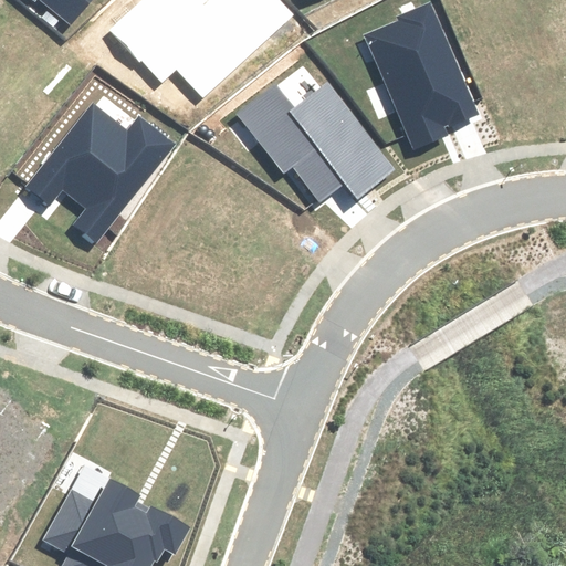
[(35,0),(69,27),(90,0),(35,0)]
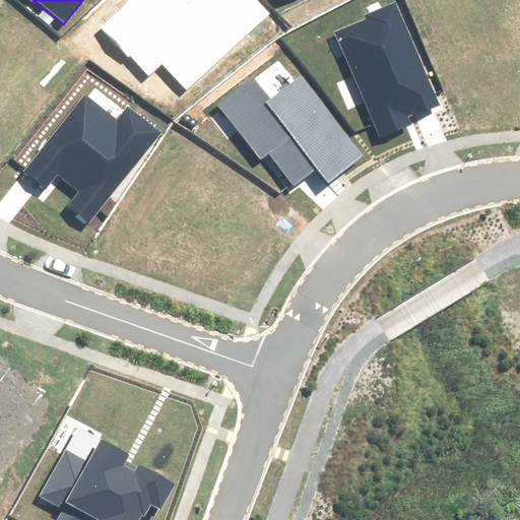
[(160,63),(185,89),(269,12),(257,0),(207,0),(201,6),(195,0),(134,0),(104,28),(147,75),(160,63)]
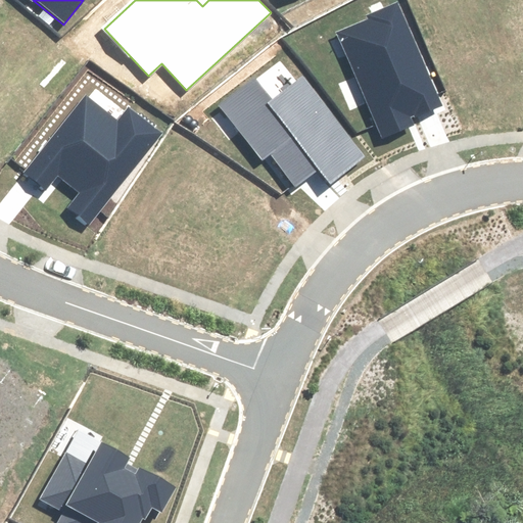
[(370,18),(337,33),(384,138),(443,111),(395,3),(369,15),(370,18)]
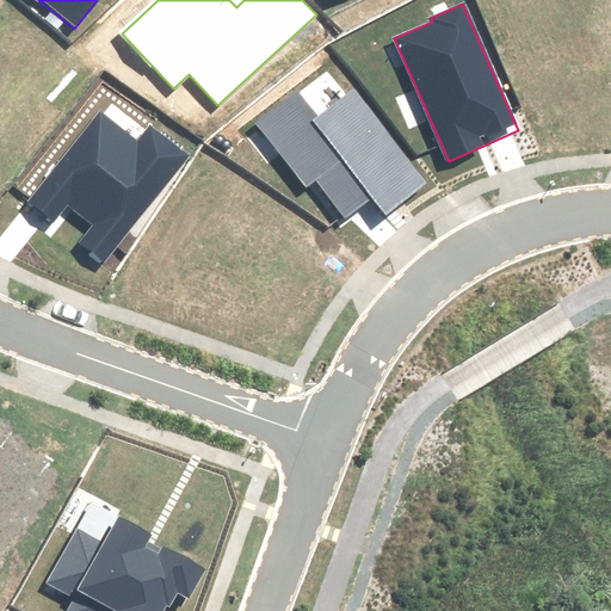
[(425,183),(353,91),(319,118),(298,93),(259,124),(306,184),(315,177),(346,216),(372,195),(387,213),(425,183)]
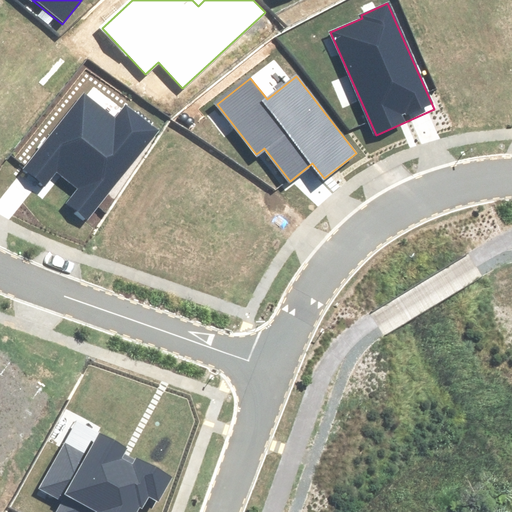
[(83,94),(24,169),(43,184),(55,169),(79,187),(67,203),(87,219),(158,131),(128,107),(117,121),(83,94)]
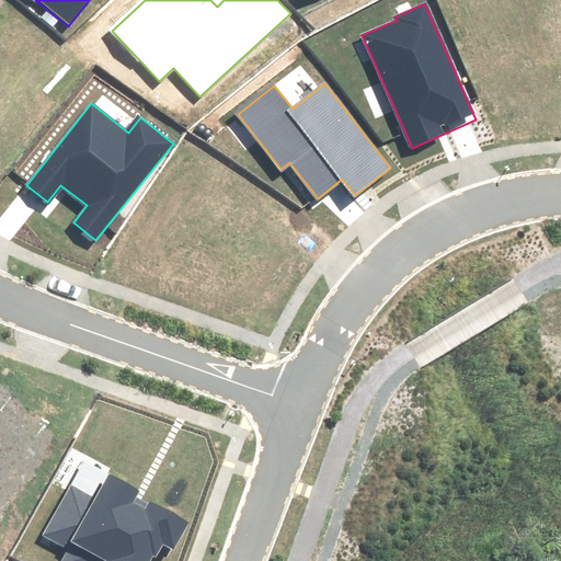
[(146,560),(151,552),(155,554),(161,542),(173,549),(189,523),(136,494),(137,491),(110,476),(95,501),(71,488),(46,534),(70,547),(63,560),(146,560)]
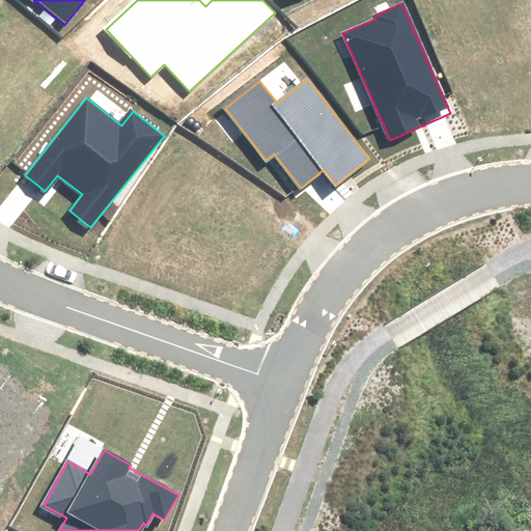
All buildings are outlined.
